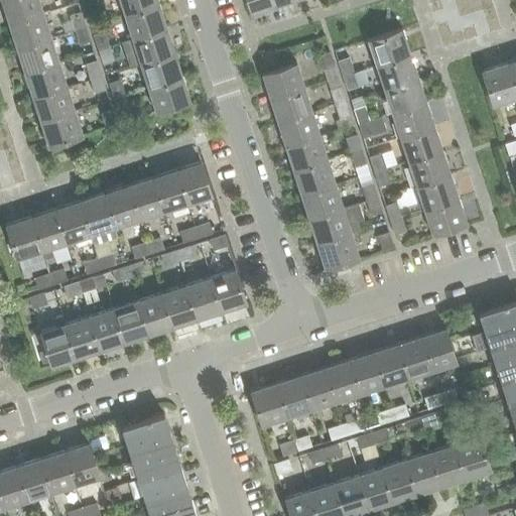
[(43,13),(39,0),(1,0),(9,24),(43,13)]
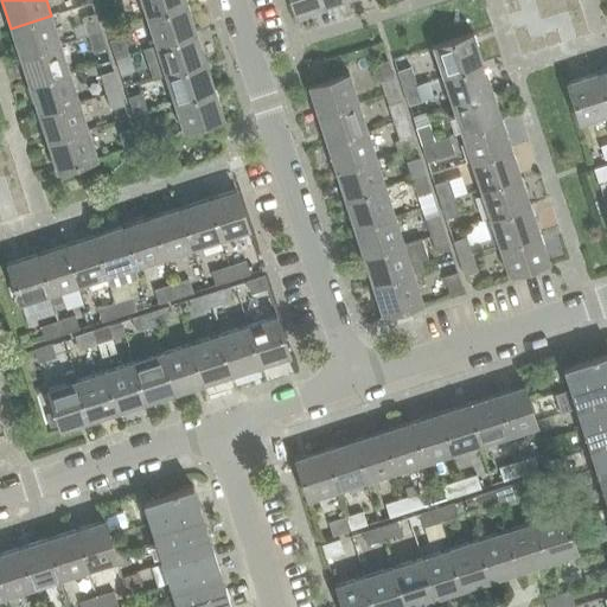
[(110,0),(98,0),(97,1),(102,18),(115,13),(110,0)]
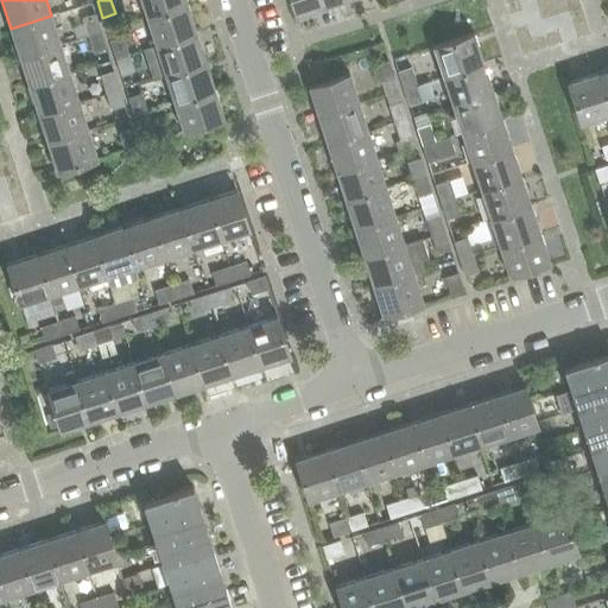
[(188,4),(185,0),(140,0),(146,17),(188,4)]
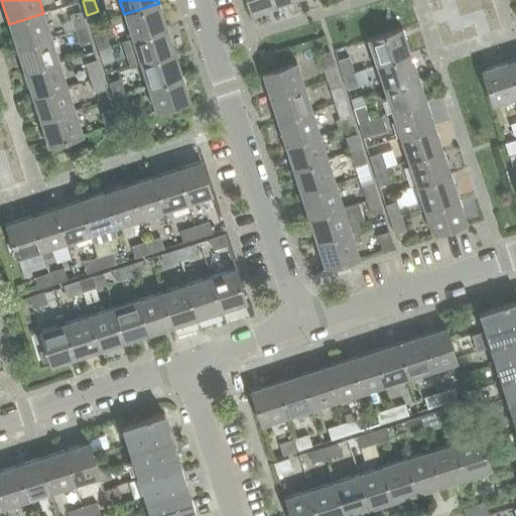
[(247,0),(252,13),(277,5),(275,0),(247,0)]
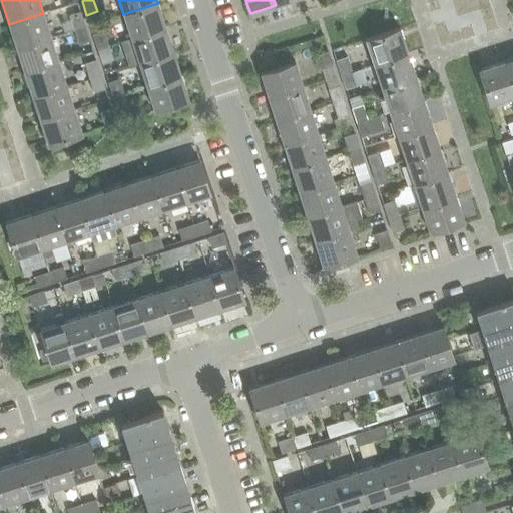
[(165,27),(158,3),(123,14),(131,38),(165,27)]
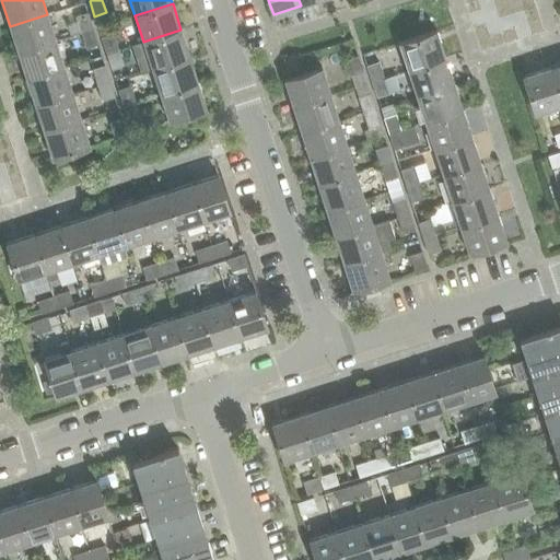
[(80,33),(92,28),(86,13),(74,16),(80,33)]
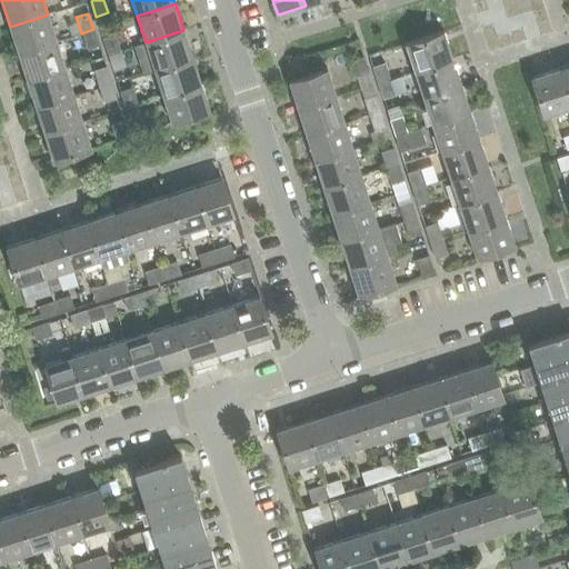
[(57,41),(48,15),(10,27),(19,53),(57,41)]
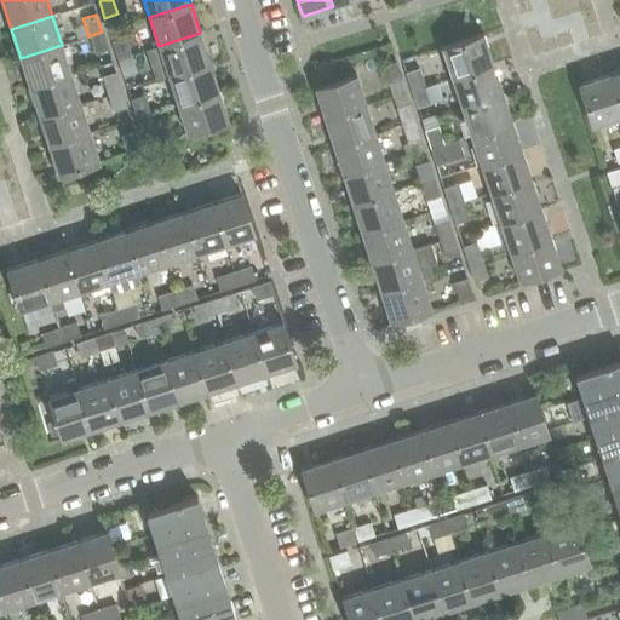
[(108,49),(102,32),(89,36),(95,53),(108,49)]
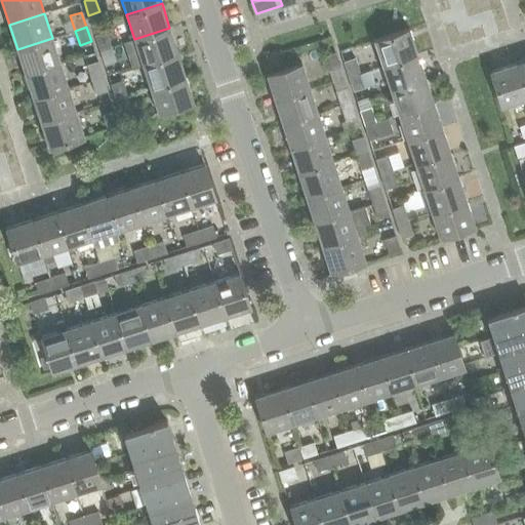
[(177,52),(169,28),(134,39),(143,64),(177,52)]
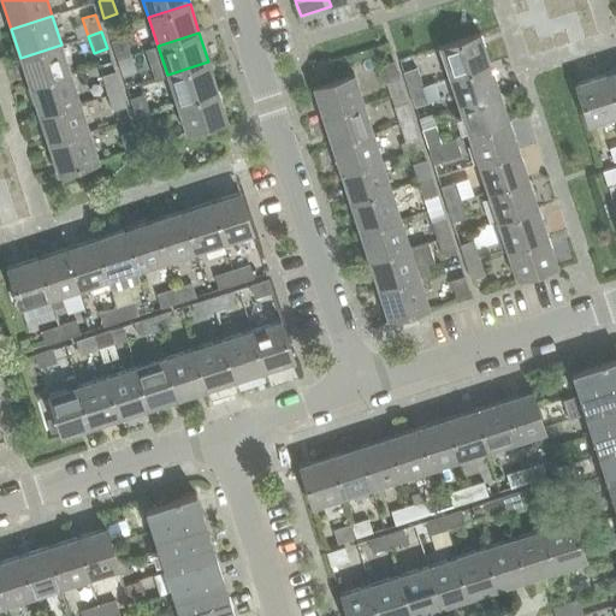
[(439,46),(449,76),(490,63),(480,33),(439,46)]
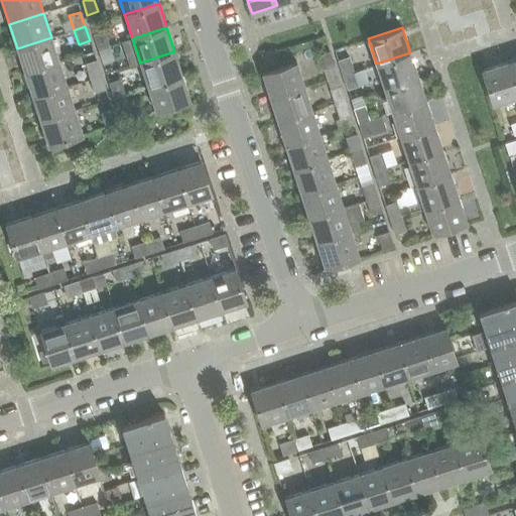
[(109,45),(105,30),(93,34),(97,49),(109,45)]
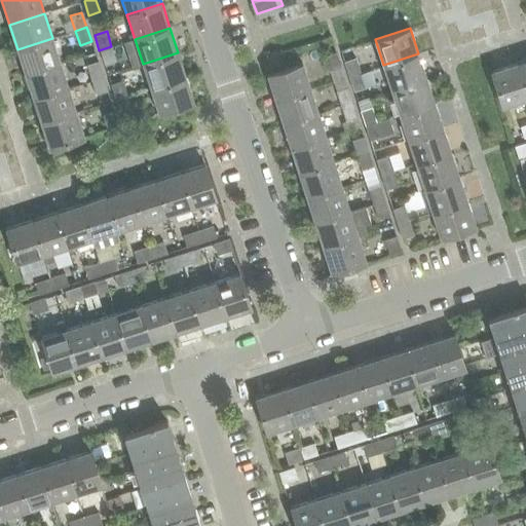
[(25,74),(61,63),(52,38),(17,49),(25,74)]
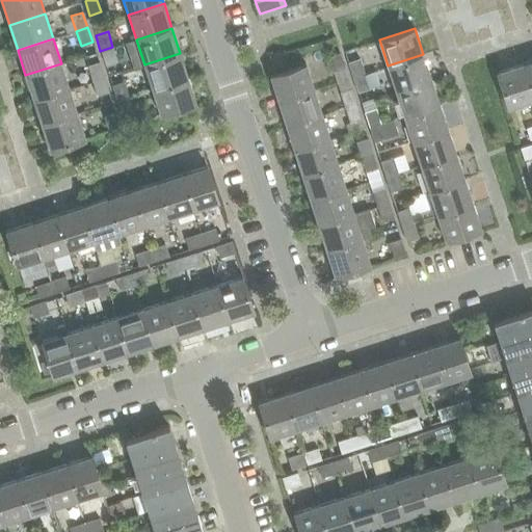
[(112,47),(100,51),(105,65),(116,61),(112,47)]
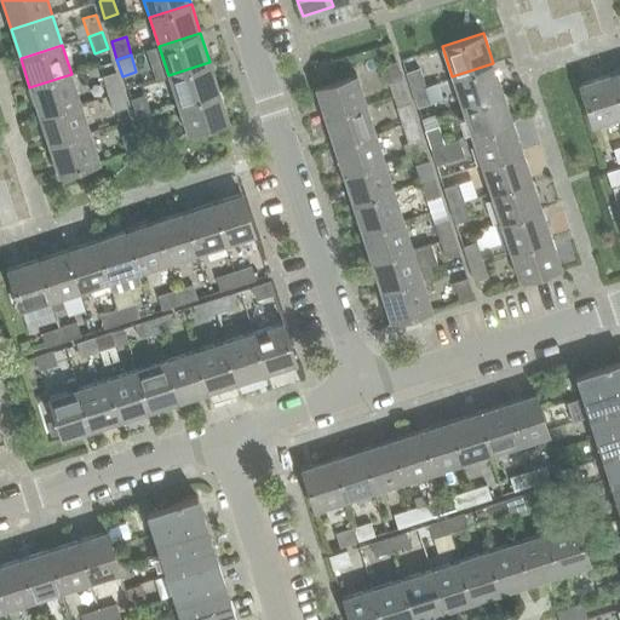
[(177,104),(219,91),(210,62),(168,75),(177,104)]
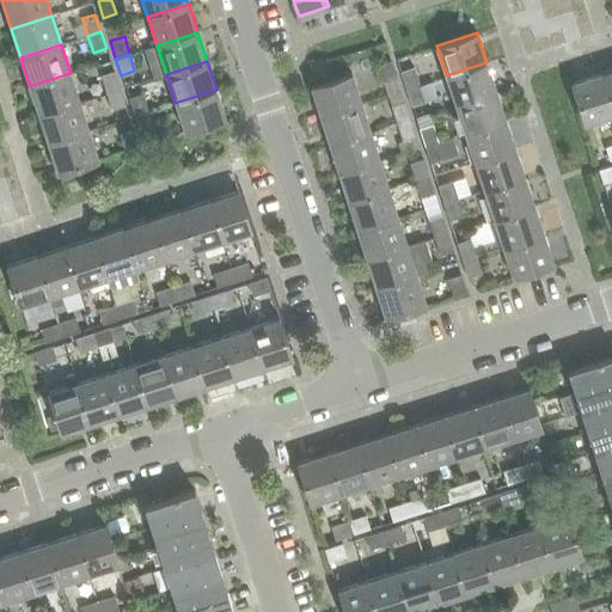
[(397,78),(391,61),(377,65),(383,83),(397,78)]
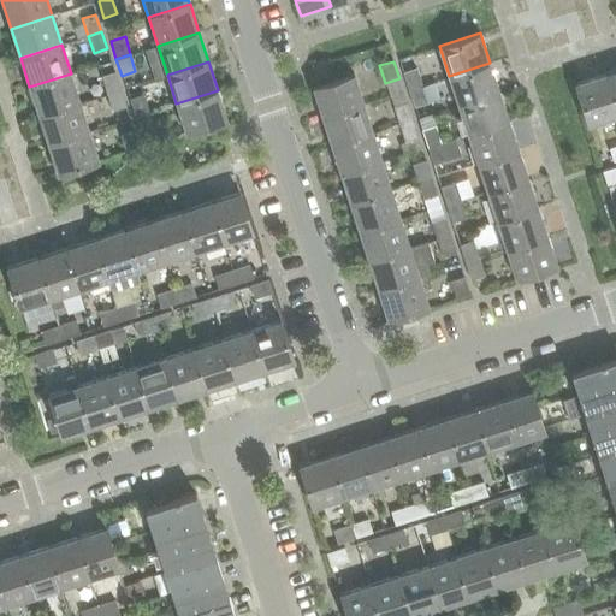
[(449,76),(458,105),(499,92),(490,63),(449,76)]
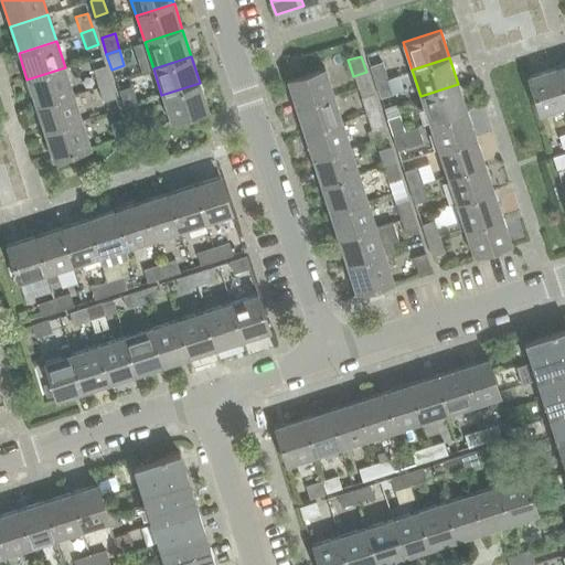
[(387,78),(382,62),(369,66),(374,82),(387,78)]
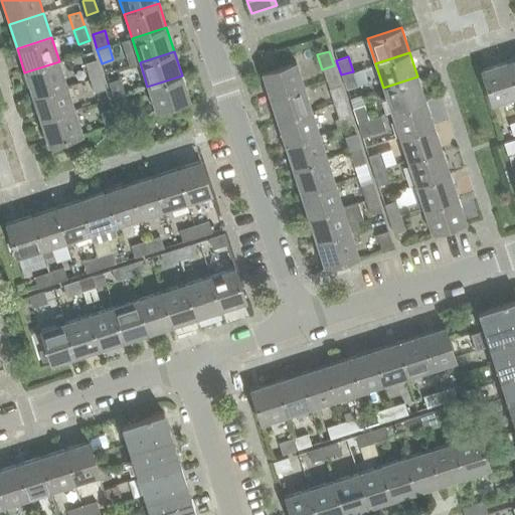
[(514,57),(505,61),(514,94),(514,57)]
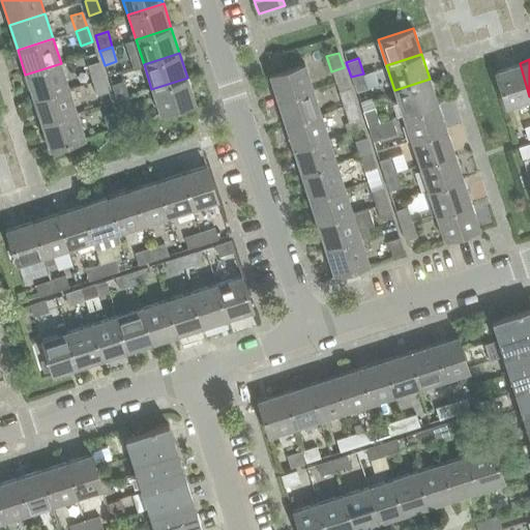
[(91,81),(104,77),(98,61),(87,65),(91,81)]
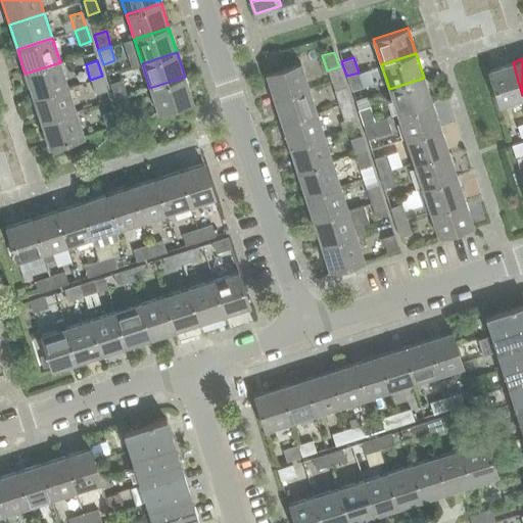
[(33,98),(67,87),(60,62),(25,74),(33,98)]
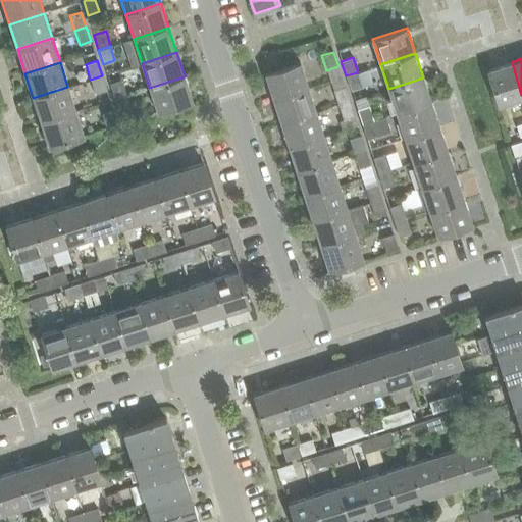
[(265,73),(273,100),(309,88),(301,62),(265,73)]
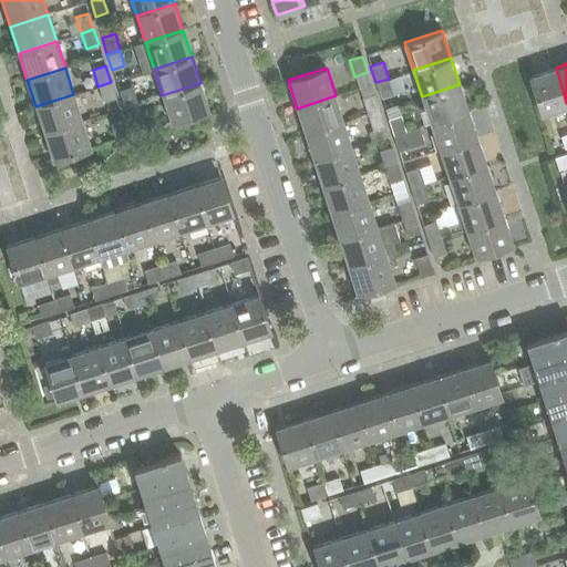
[(540,115),(566,105),(566,103),(556,68),(527,76),(540,115)]
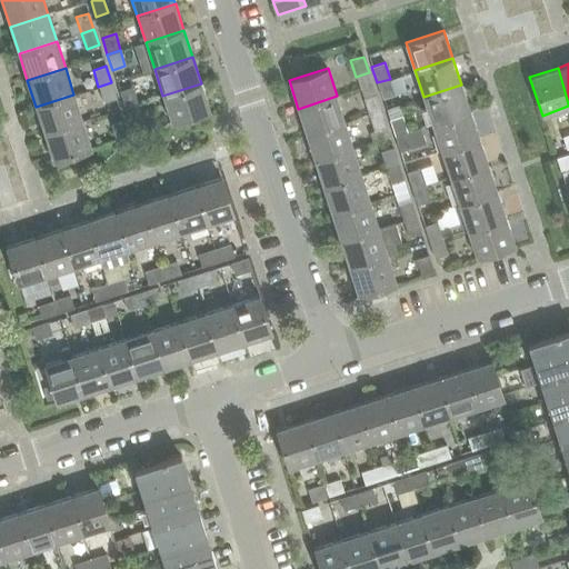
[(377,82),(382,99),(396,95),(390,79),(377,82)]
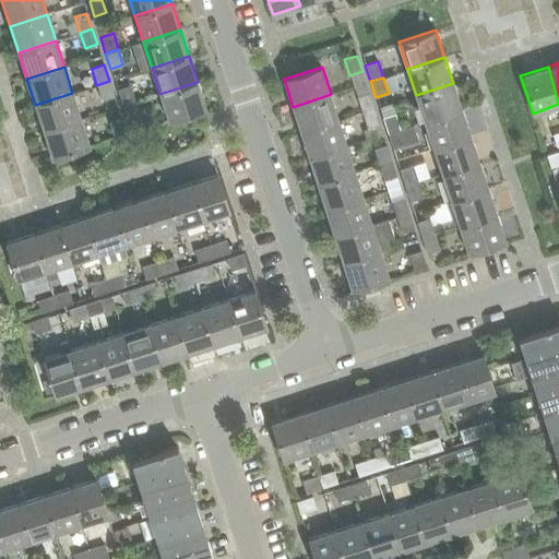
[(102,100),(114,97),(109,81),(96,85),(102,100)]
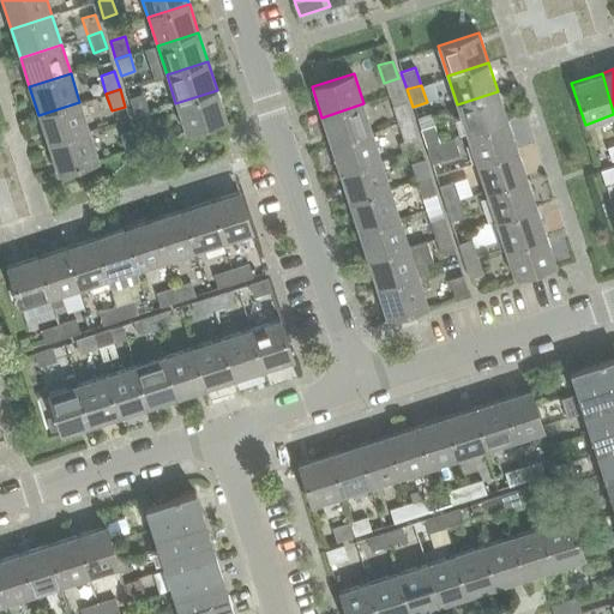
[(185,133),(227,120),(217,90),(175,103),(185,133)]
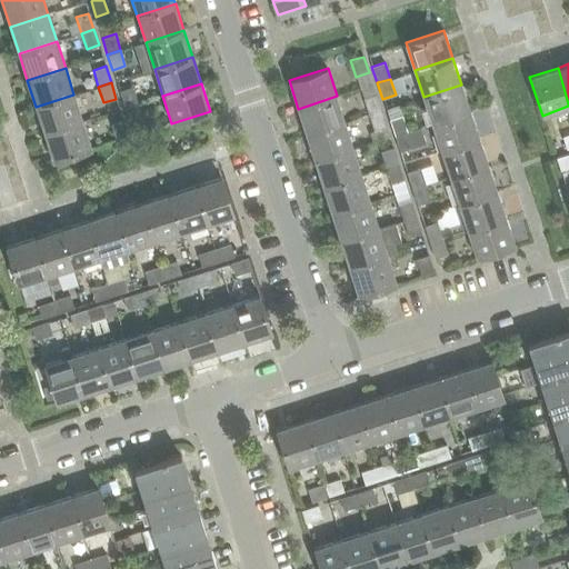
[(423,97),(432,123),(470,111),(461,85),(423,97)]
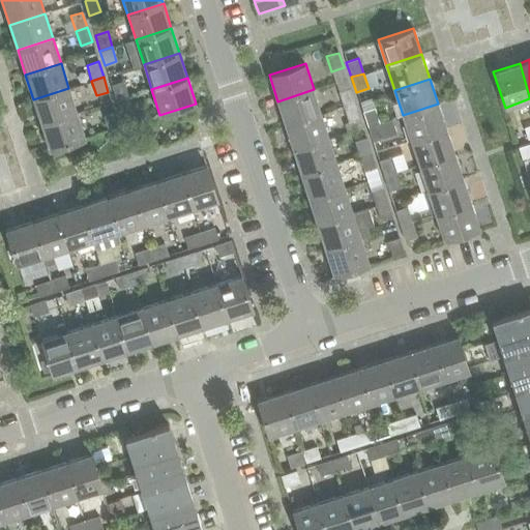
[(111,85),(116,100),(127,96),(123,81),(111,85)]
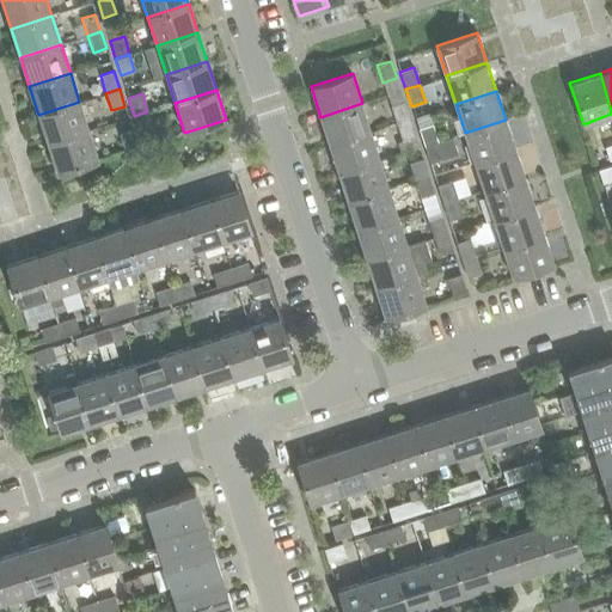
[(38,115),(48,144),(89,130),(79,102),(38,115)]
